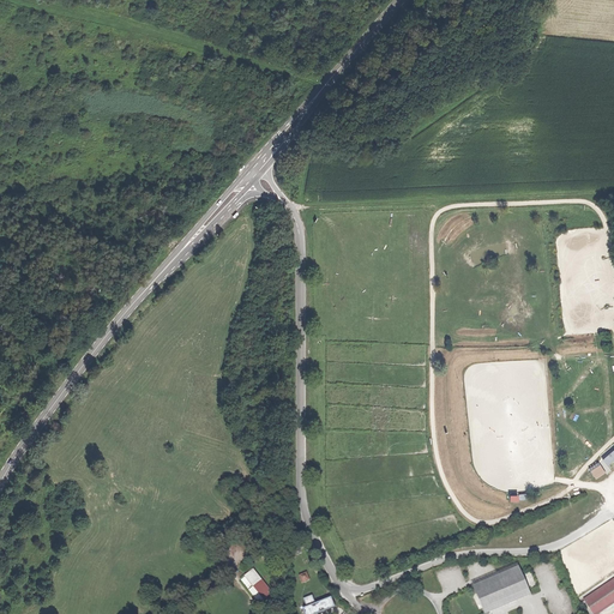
[(600,464),(590,470),(595,477),(605,471),(600,464)]
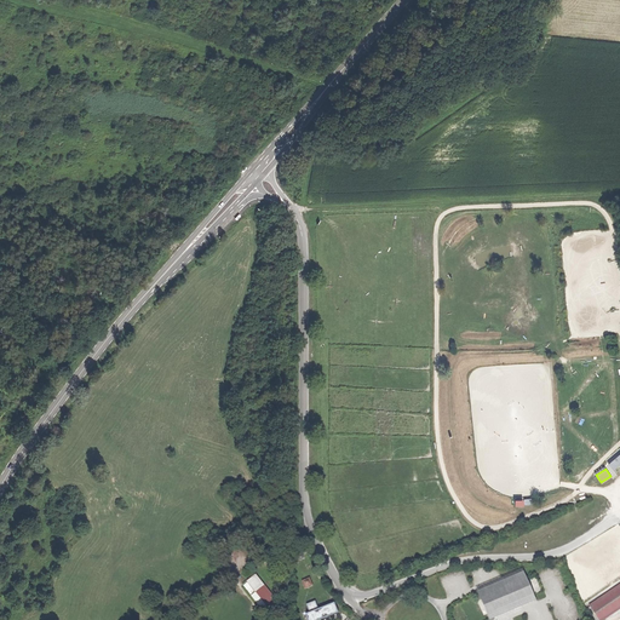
[(523,573),(476,592),(488,619),(492,619),(535,602),(523,573)]
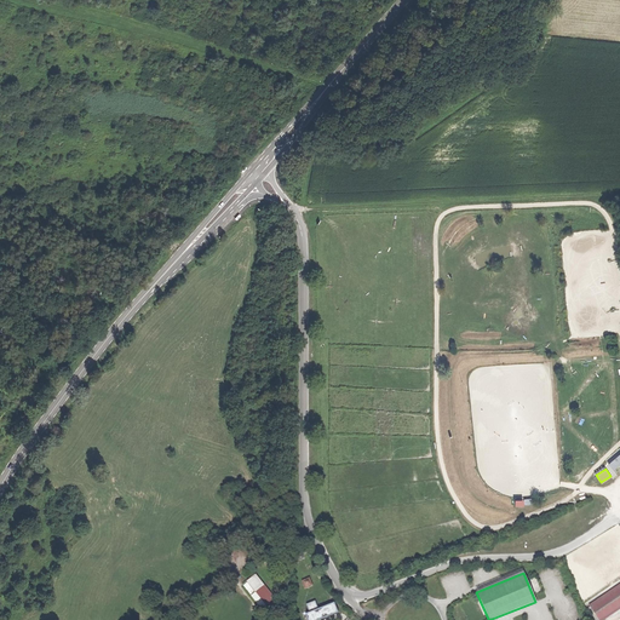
[(256,575),(242,585),(259,607),(273,596),(256,575)]
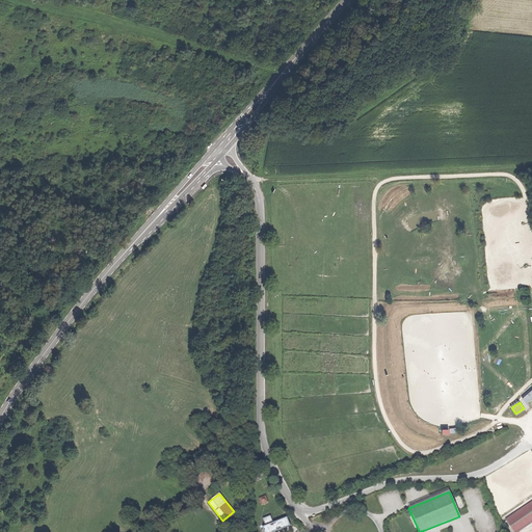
[(261,505),(268,503),(266,496),(259,498),(261,505)]
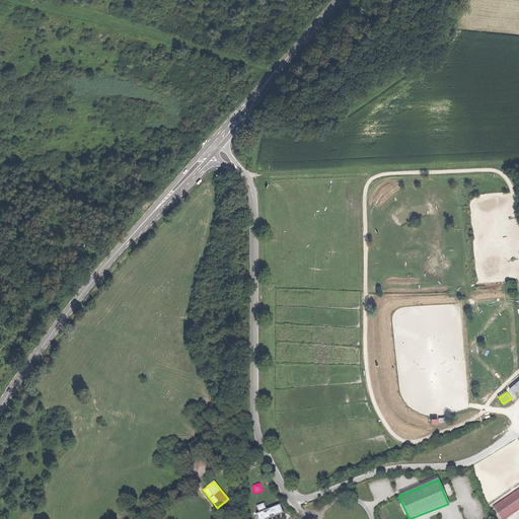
[(518,489),(493,507),(500,518),(508,518),(518,511),(518,489)]
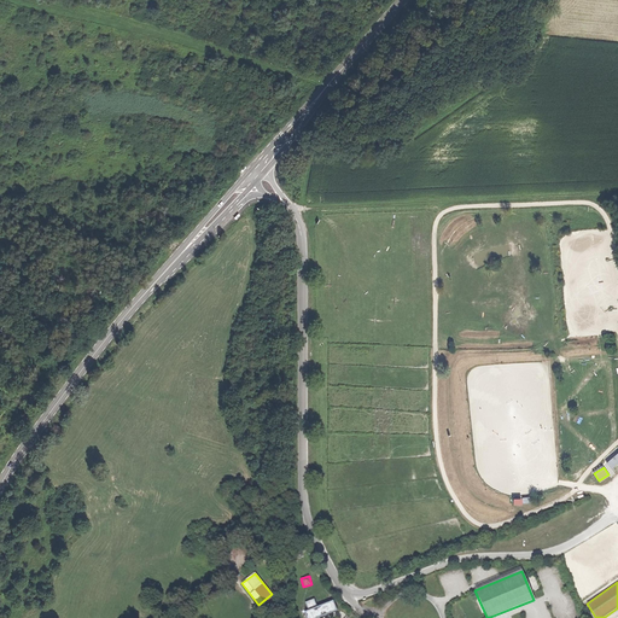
[(304,617),(316,617),(336,612),(332,601),(316,606),(314,599),(305,601),(308,611),(303,612),(304,617)]
